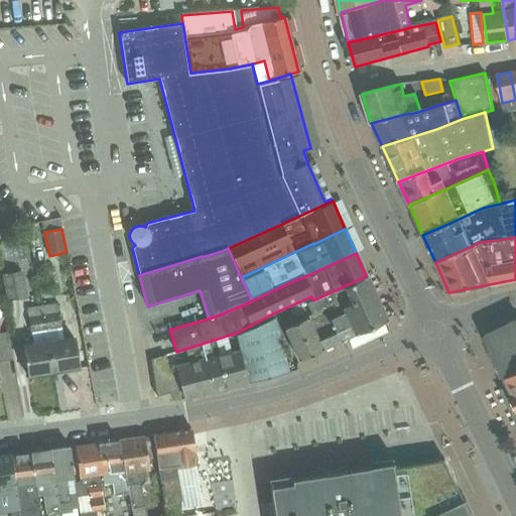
[(22,272),(5,274),(9,300),(26,297),(22,272)]
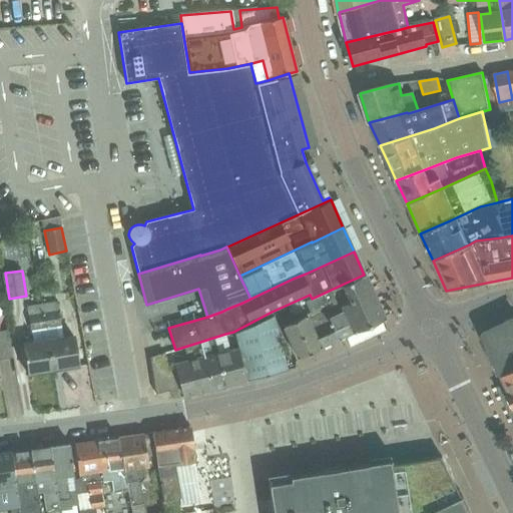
[(312,299),(305,302),(311,314),(307,316),(311,325),(322,348),(384,319),(364,275),(342,285),(312,299)]
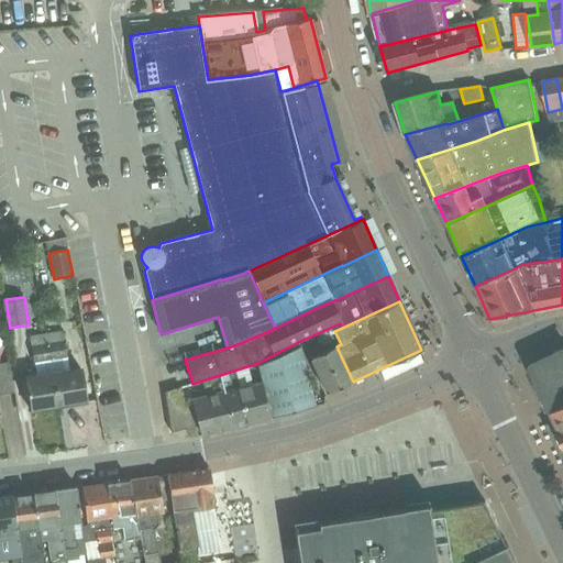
[(46,335),(58,407),(86,403),(80,368),(66,371),(64,357),(68,357),(64,332),(46,335)]
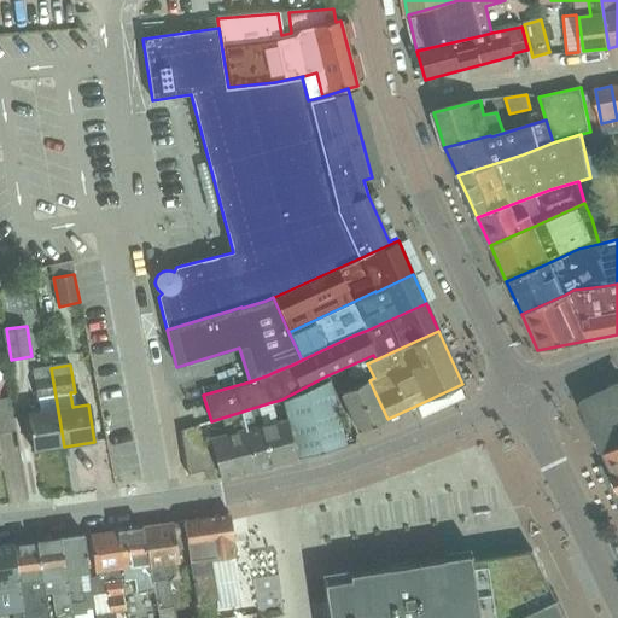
[(34,452),(64,447),(51,368),(33,371),(38,398),(41,397),(44,412),(28,414),(34,452)]
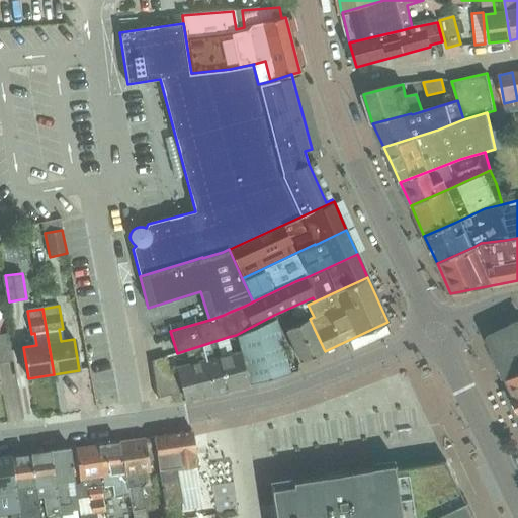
[(274,315),(236,335),(237,338),(240,351),(249,385),(290,374),(285,355),(275,320),(274,315)]
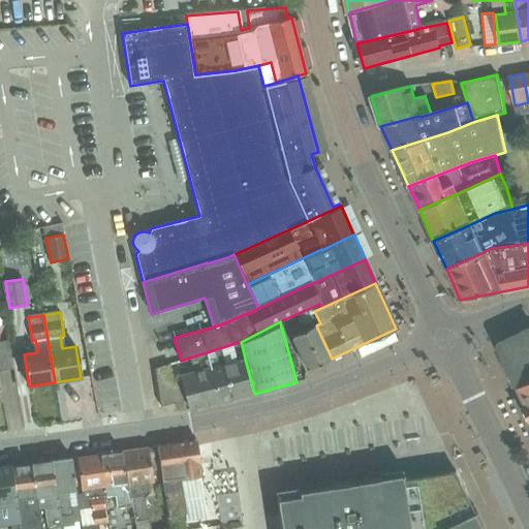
[(332,359),(320,335),(316,325),(302,332),(300,327),(289,332),(307,369),(332,359)]
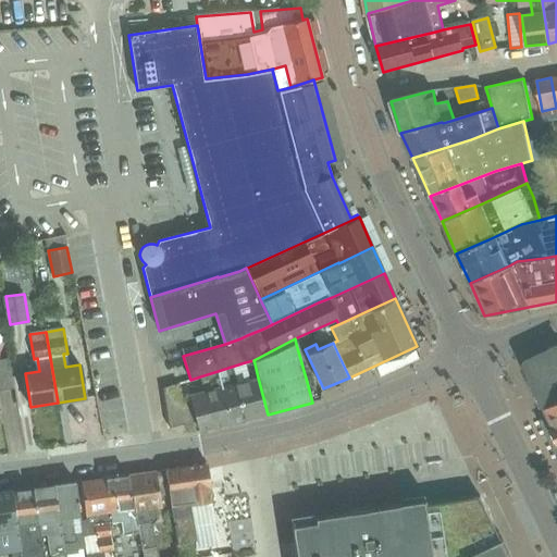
[(546,409),(556,404),(556,346),(541,355),(529,362),(528,362),(527,364),(527,366),(533,379),(532,379),(546,409)]
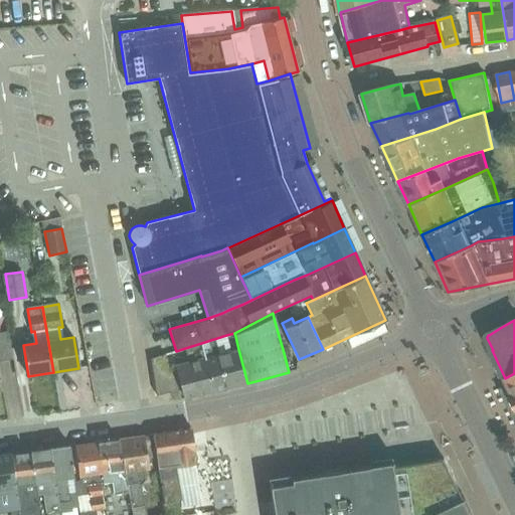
[(0,361),(13,359),(8,332),(0,333),(0,361)]
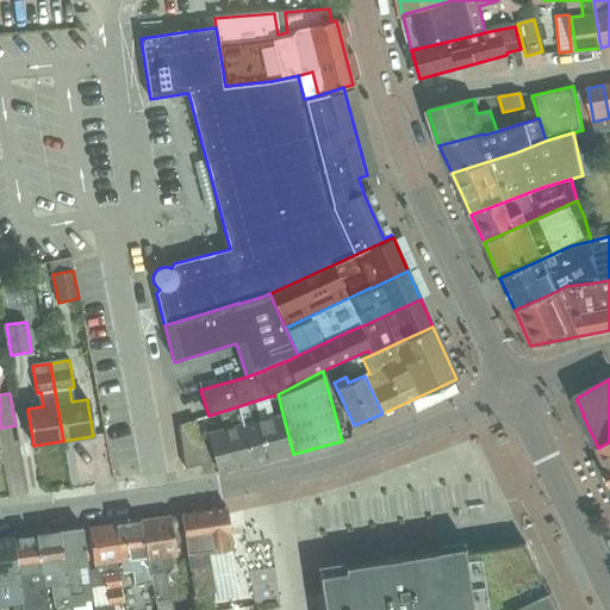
[(268,397),(238,406),(254,464),(293,454),(282,414),(273,416),(268,397)]
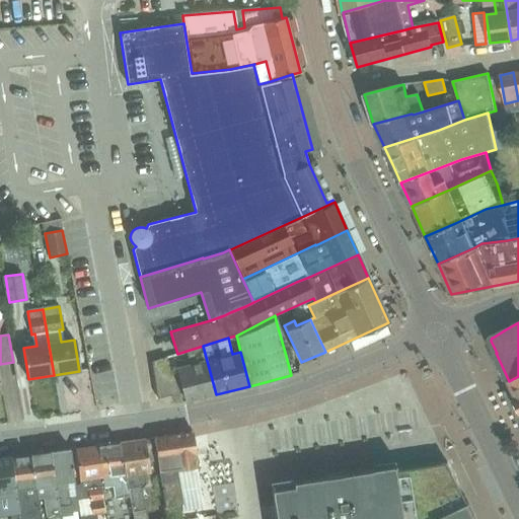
[(165,357),(152,362),(157,398),(184,391),(188,402),(216,394),(203,346),(187,351),(191,364),(169,370),(165,357)]
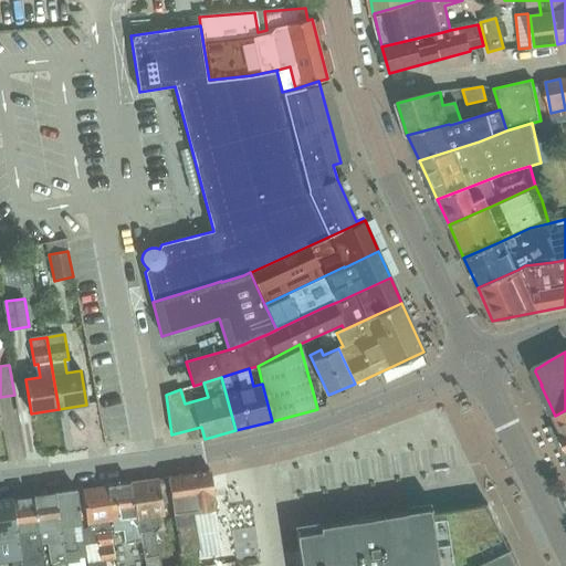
[(565,464),(565,410),(555,416),(558,423),(548,428),(565,464)]
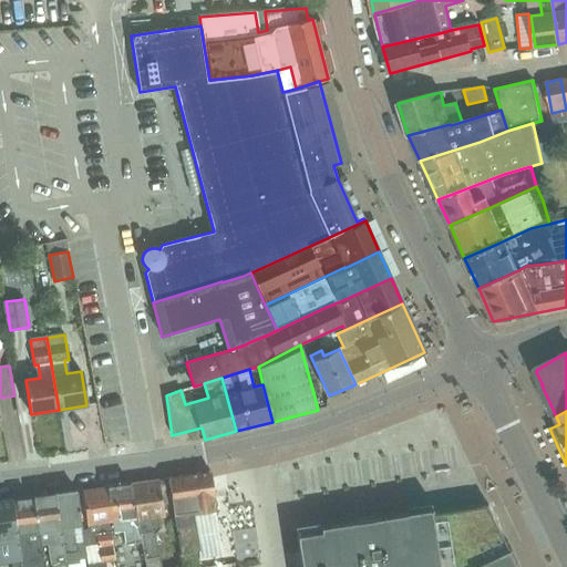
[(195,515),(216,512),(214,498),(215,498),(214,497),(210,472),(167,478),(171,501),(183,566),(199,566),(198,552),(200,550),(195,515)]
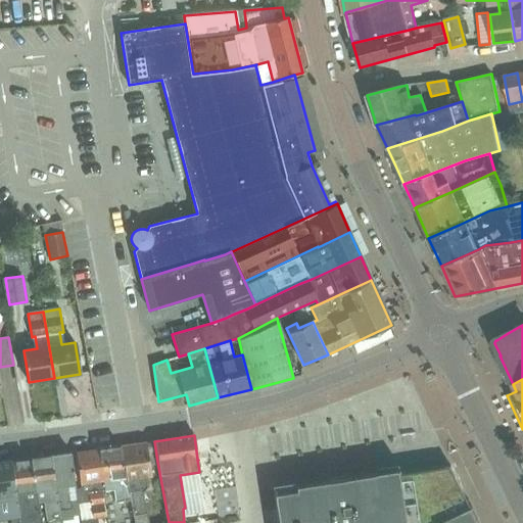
[(145,478),(152,477),(150,464),(157,462),(154,441),(120,446),(120,447),(130,500),(134,522),(148,522),(143,492),(147,488),(145,478)]
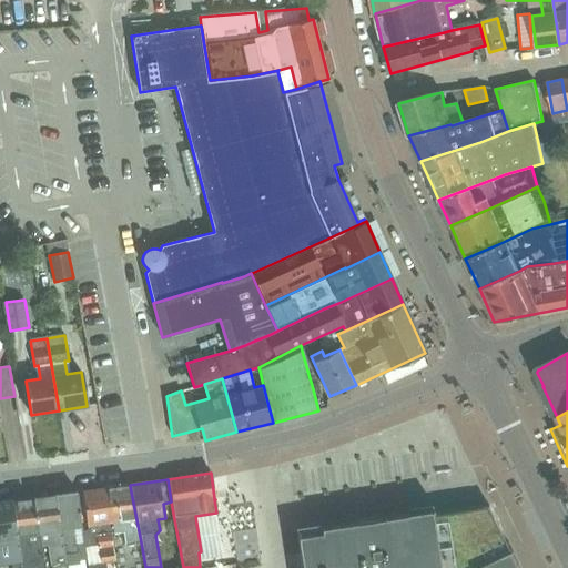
[(130,486),(130,485),(108,488),(114,533),(114,534),(124,533),(125,546),(141,543),(130,486)]
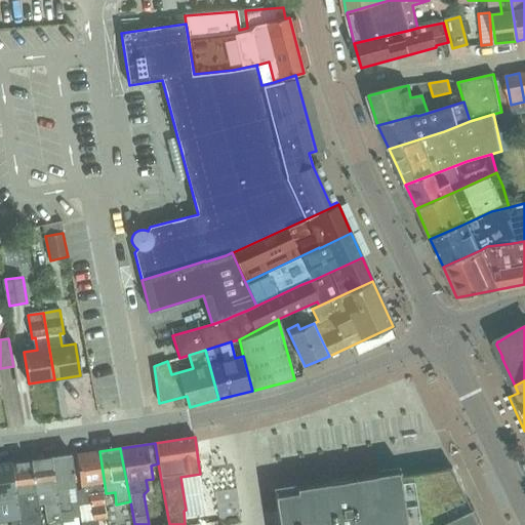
[(103,493),(106,492),(99,451),(76,455),(82,492),(77,493),(80,517),(81,524),(98,524),(98,522),(108,520),(103,493)]
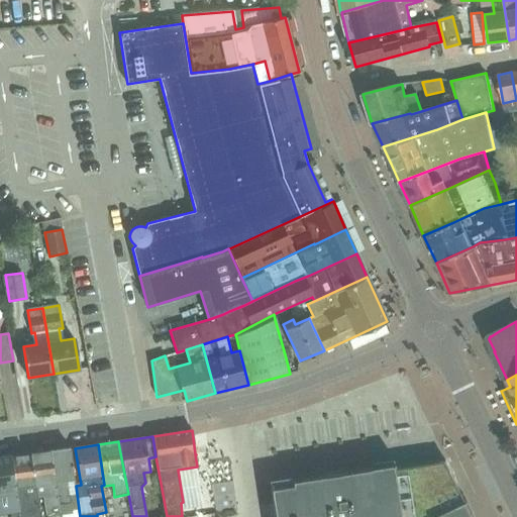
[(78,516),(77,509),(79,509),(76,486),(70,449),(49,451),(61,516),(78,516)]
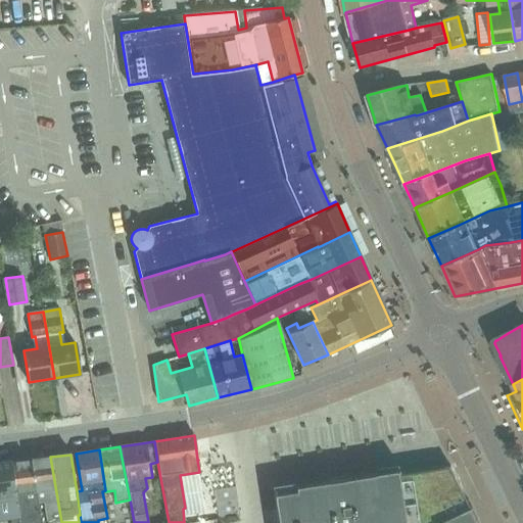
[(61,522),(50,457),(32,459),(38,503),(44,503),(47,521),(49,522),(48,522),(61,522)]
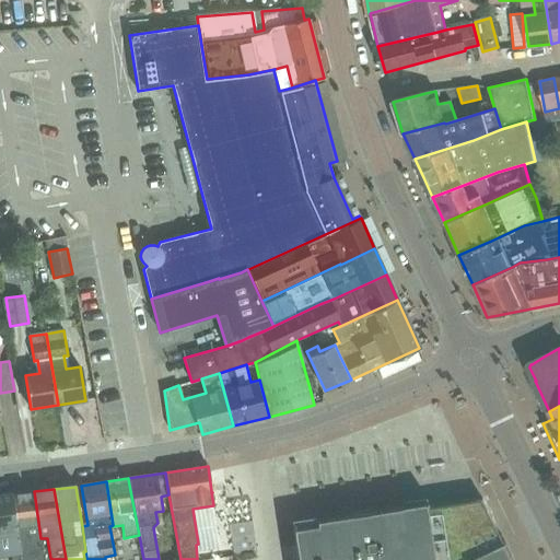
[(43,559),(41,538),(34,491),(12,494),(22,559),(43,559)]
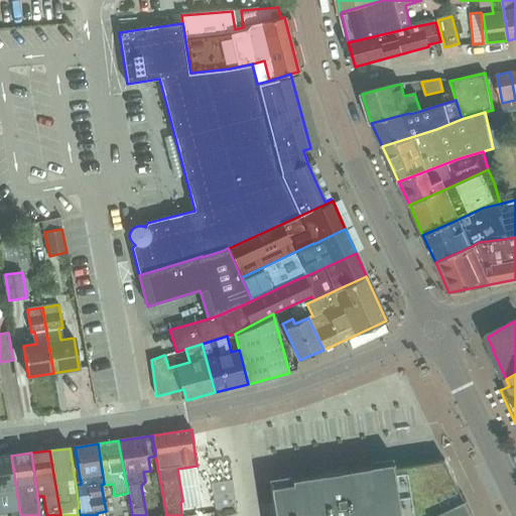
[(20,515),(11,456),(0,457),(0,514),(10,513),(10,515),(20,515)]
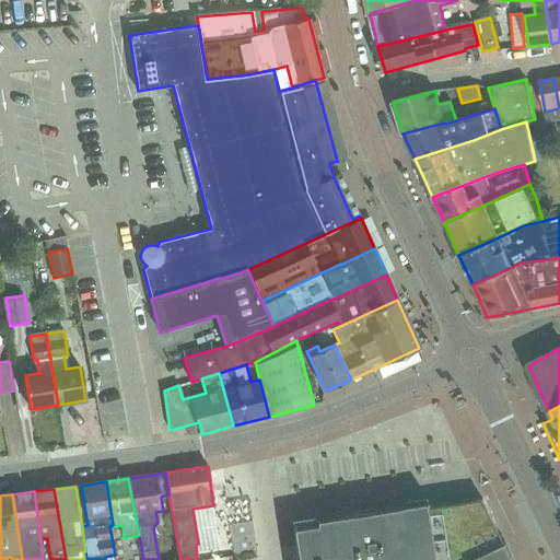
[(475,559),(503,545),(482,500),(406,511),(419,559),(475,559)]
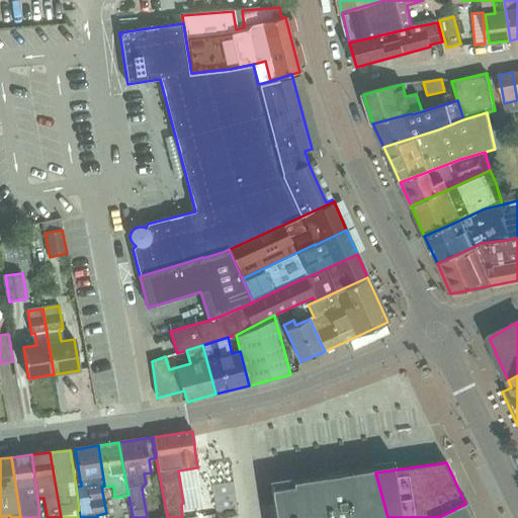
[(387,517),(375,472),(374,468),(323,478),(329,517),(387,517)]
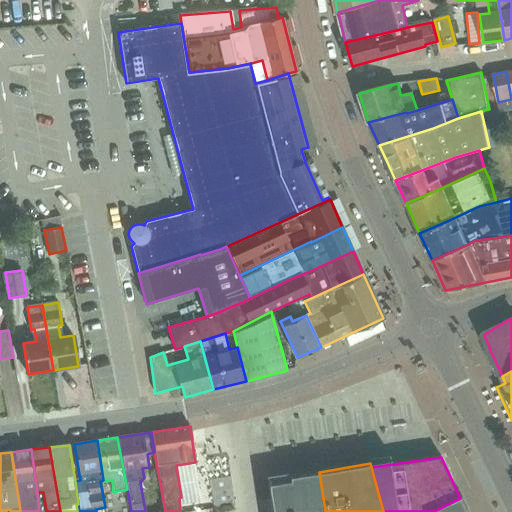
[(325,511),(319,472),(267,480),(271,511),(325,511)]
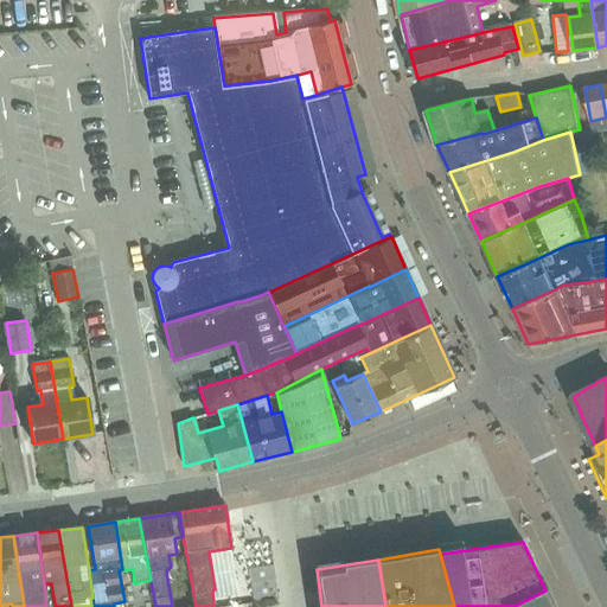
[(515,606),(554,606),(545,590),(515,606)]
